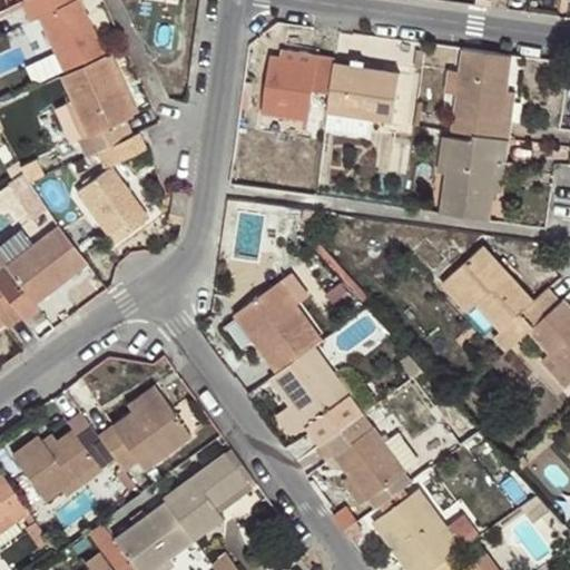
[(23,0),(22,1),(31,21),(41,17),(66,72),(106,55),(80,0),(23,0)]
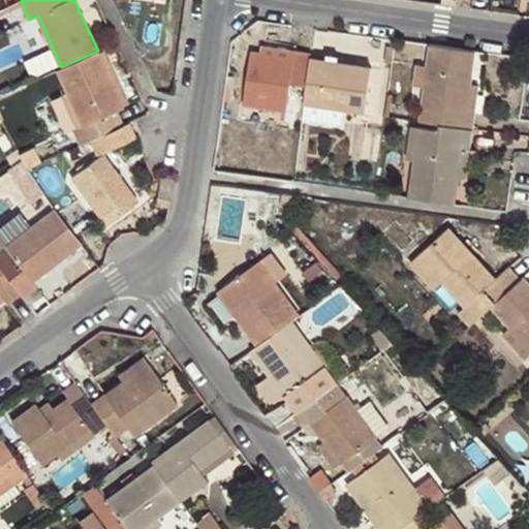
[(23,36),(0,47),(0,67),(0,68),(31,54),(23,36)]
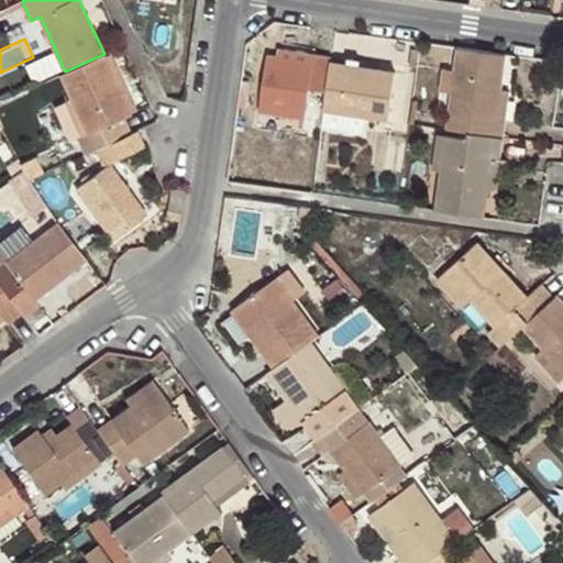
[(507,54),(460,46),(448,130),(468,133),(504,138),(506,121),(498,120),(503,90),(507,54)]
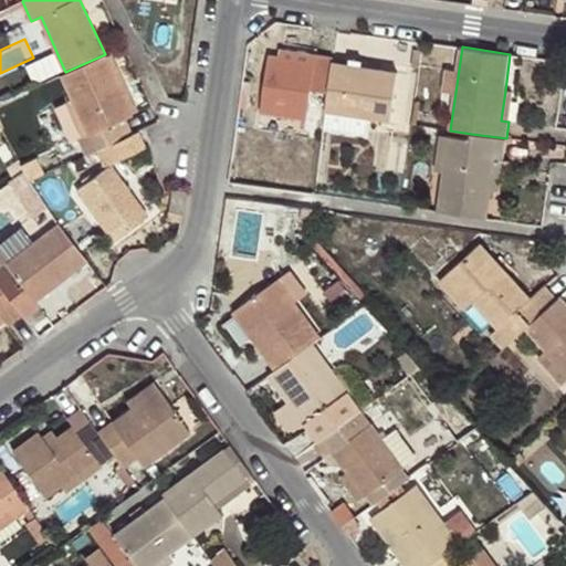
[(316,63),(317,54),(281,50),(280,58),(316,63)]
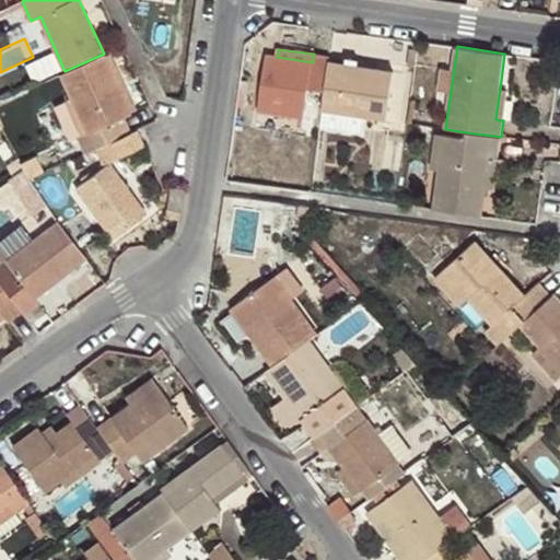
[(138,111),(112,51),(104,54),(130,115),(138,111)]
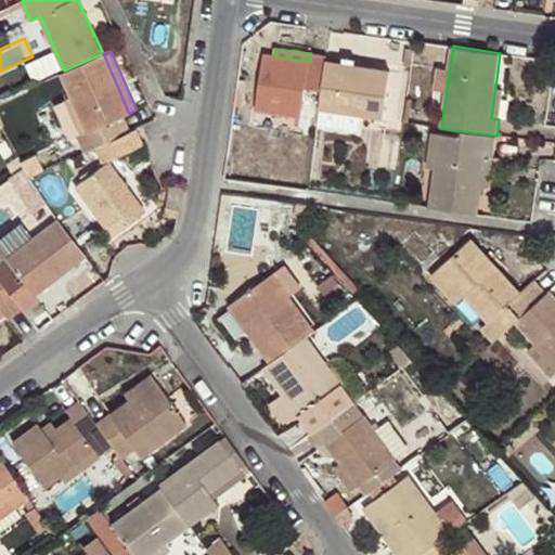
[(108,141),(129,132),(123,116),(129,114),(103,53),(64,71),(60,73),(71,98),(85,131),(78,134),(86,151),(97,146),(108,141)]
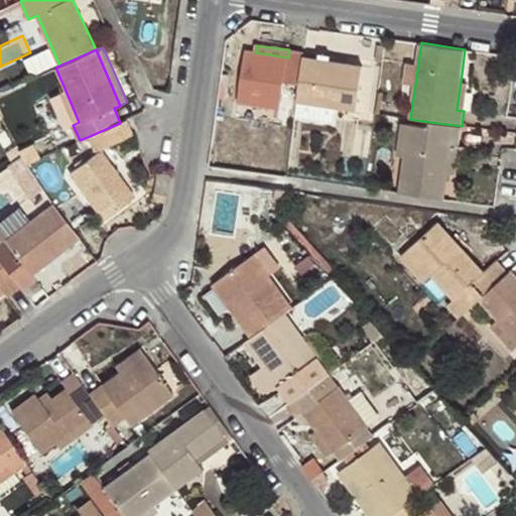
[(303,58),(304,52),(289,49),(288,57),(255,52),(245,51),(237,101),(281,107),(284,83),(300,85),(303,58)]
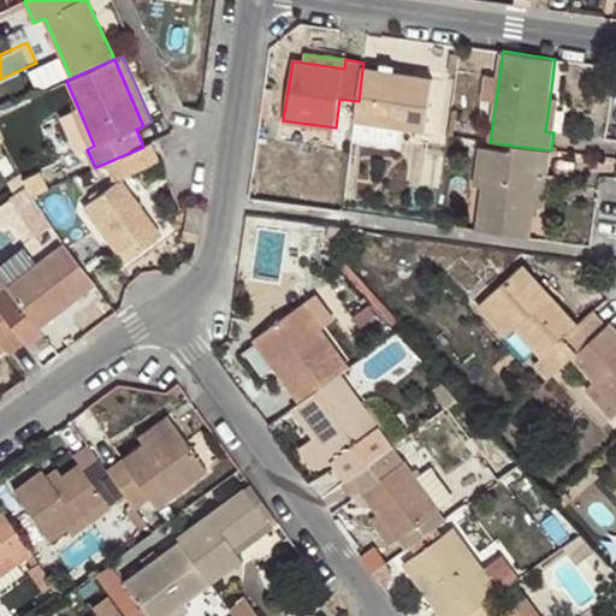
[(359,101),(353,138),(400,144),(402,128),(427,131),(434,80),(362,70),(359,101)]
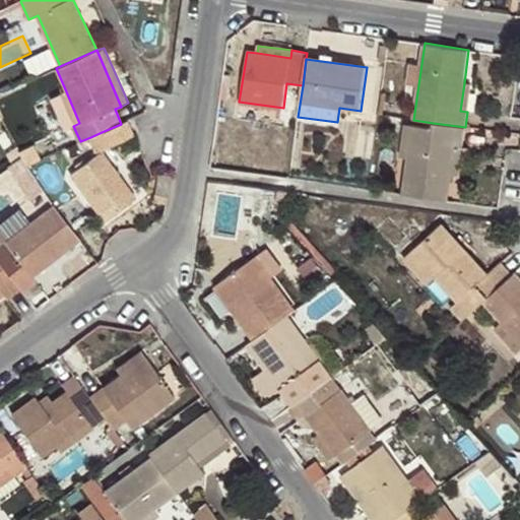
[(460,111),(467,112),(470,83),(464,83),(460,111)]
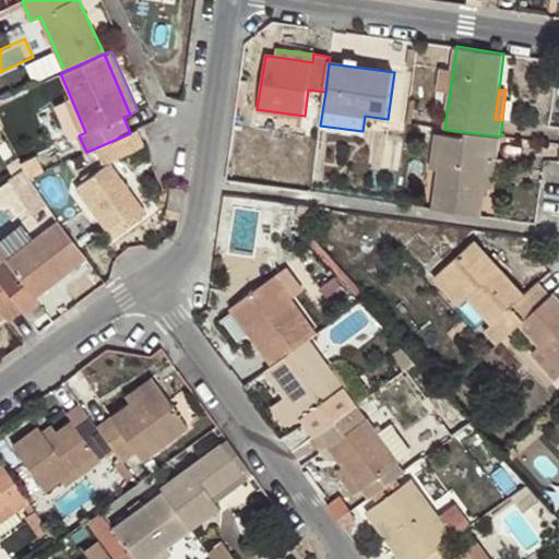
[(85,132),(71,98),(64,102),(79,135),(85,132)]
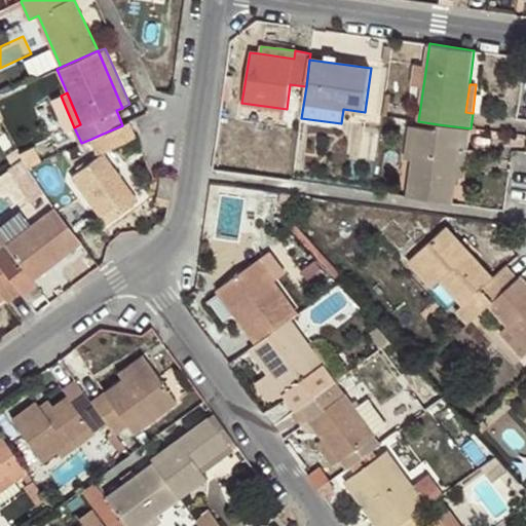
[(138,137),(130,120),(122,125),(103,134),(109,150),(138,137)]
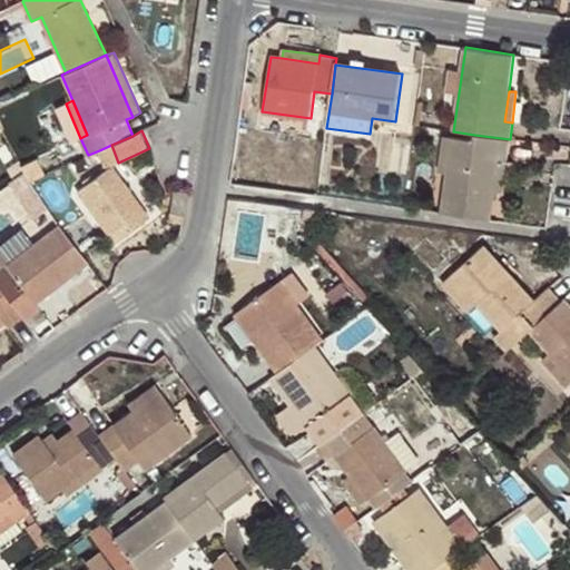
[(448,174),(442,213),(491,220),(495,192),(500,156),(508,157),(510,139),(474,135),(474,139),(453,136),(448,174)]
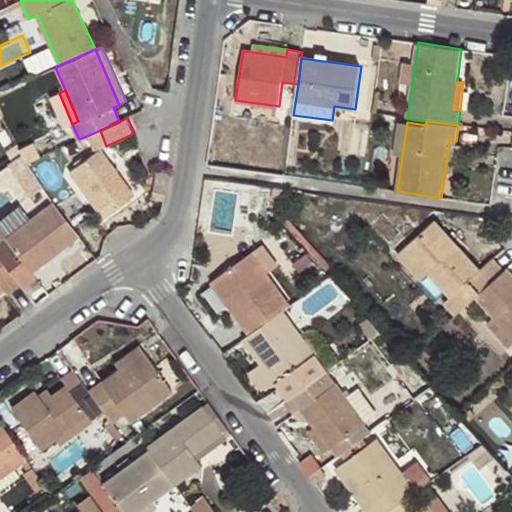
[(393,155),(402,156),(407,122),(398,122),(393,155)]
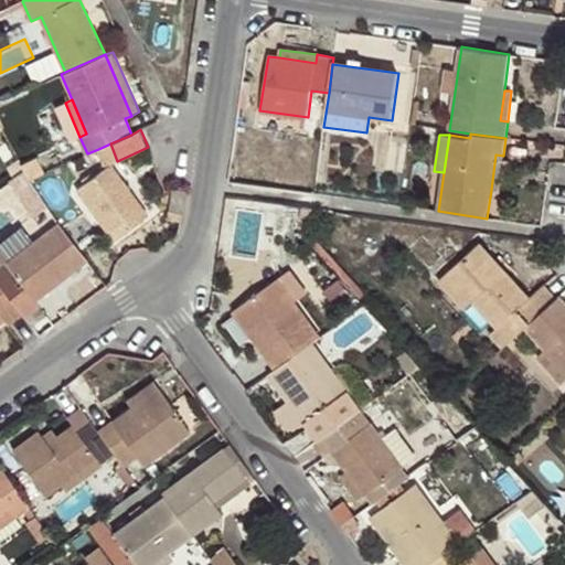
[(110,144),(98,149),(106,166),(110,164),(117,161),(110,144)]
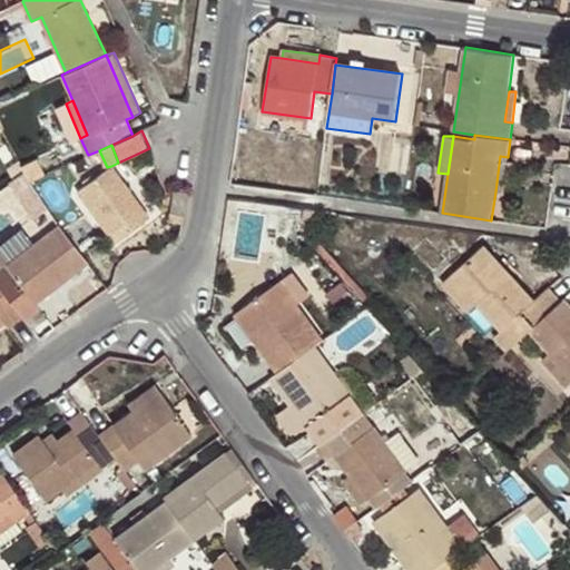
[(503,194),(508,157),(500,156),(495,192),(503,194)]
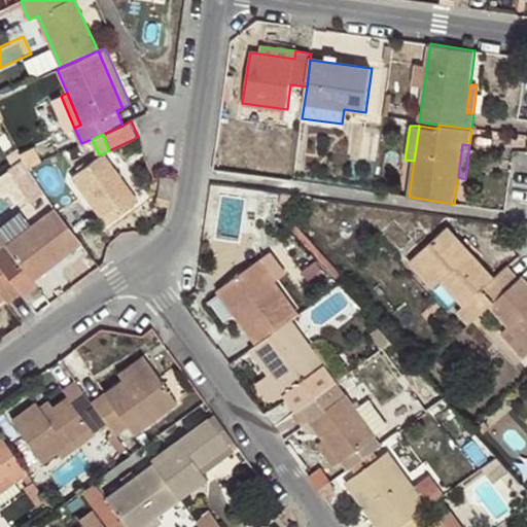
[(20,153),(23,159),(30,167),(42,161),(36,146),(20,153)]
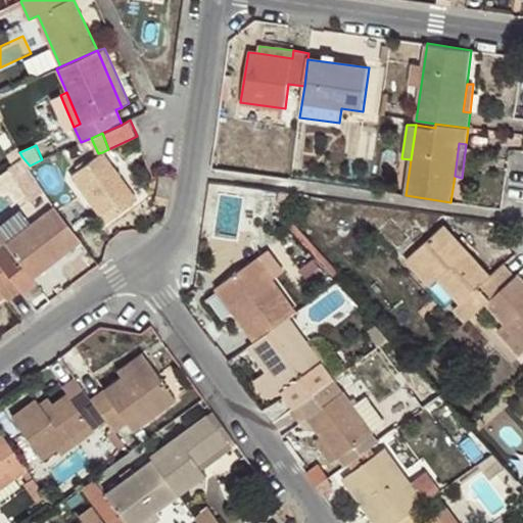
[(11,165),(22,157),(19,152),(17,147),(6,155),(11,165)]
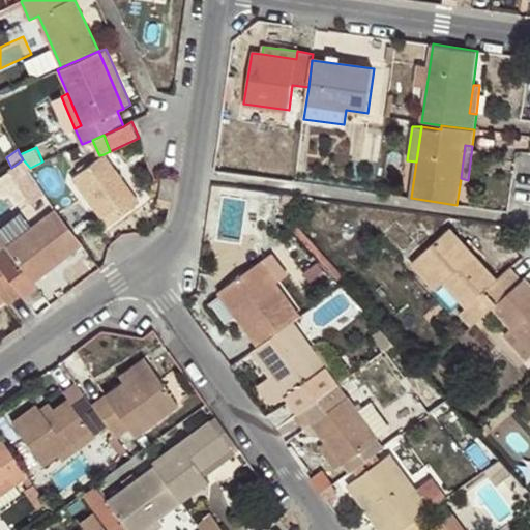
[(139,203),(104,154),(72,177),(108,226),(139,203)]
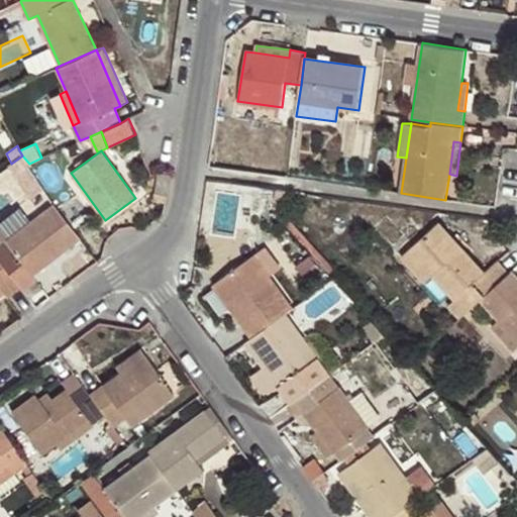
[(29,164),(22,156),(11,164),(18,173),(29,164)]
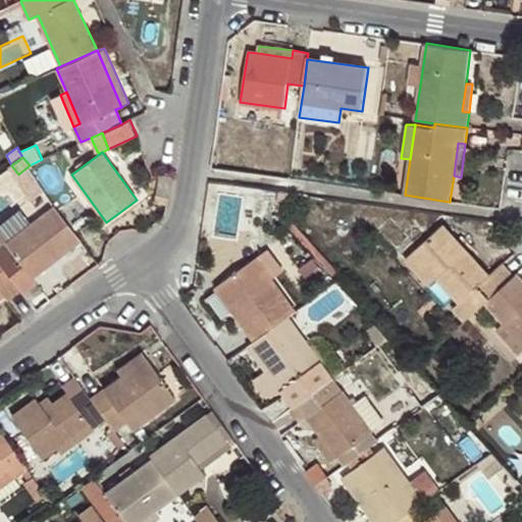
[(376,183),(375,191),(390,194),(392,186),(376,183)]
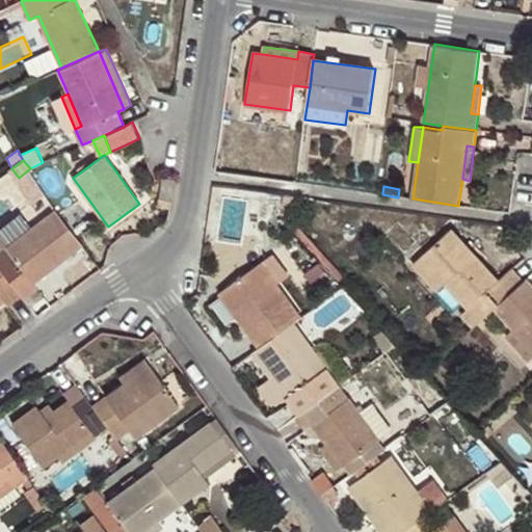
[(292,208),(294,195),(282,193),(281,206),(292,208)]
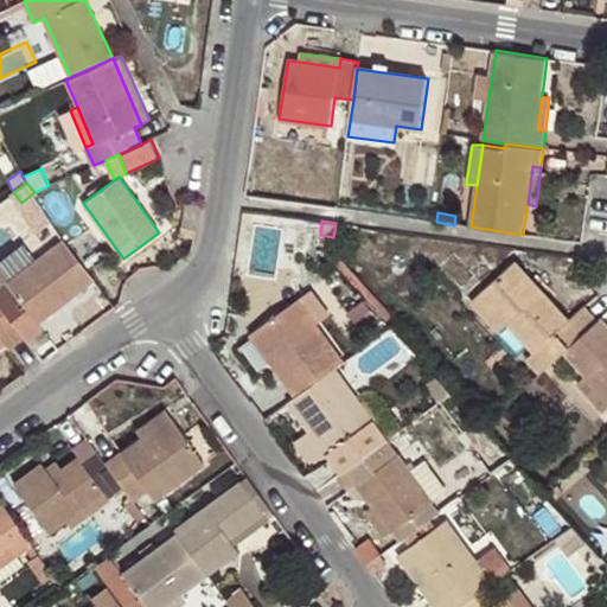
[(65,301),(95,280),(64,238),(0,285),(0,306),(23,338),(25,342),(43,328),(37,321),(65,301)]
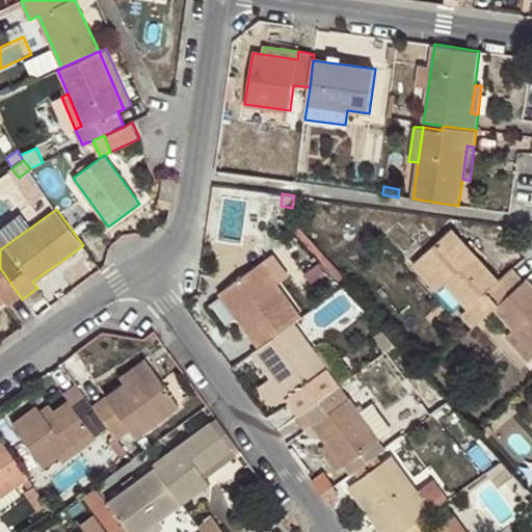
[(350,282),(290,217),(289,225),(344,287),(350,282)]
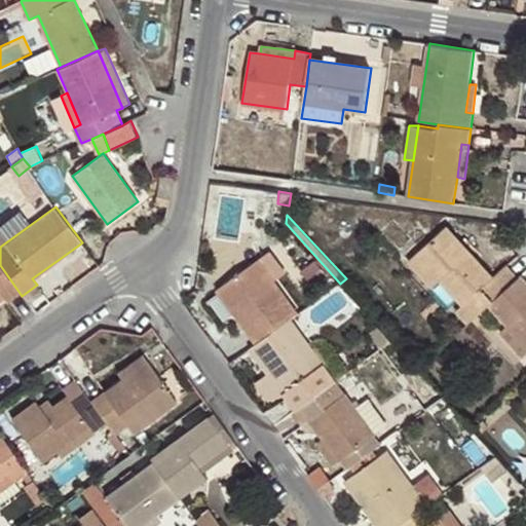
[(455,311),(468,326),(489,306),(519,279),(505,264),(492,275),(447,226),(416,254),(441,280),(462,305),(455,311)]
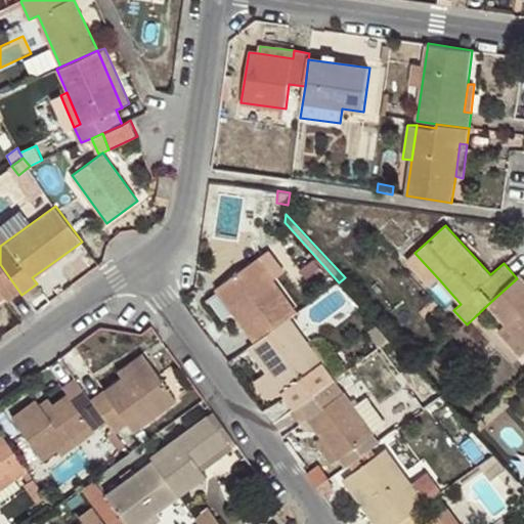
[(430,289),(439,279),(415,253),(404,262),(430,289)]
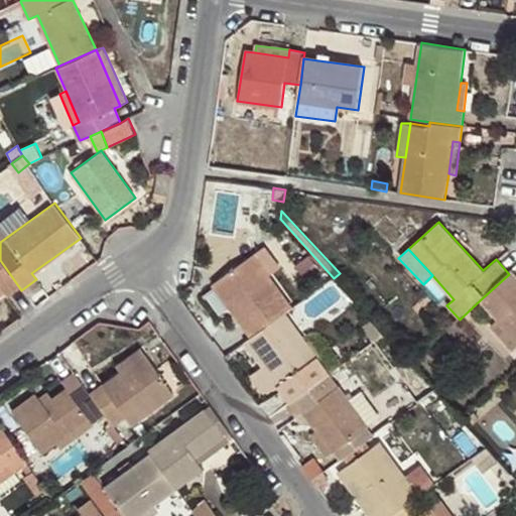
[(287,312),(293,308),(254,255),(214,283),(229,304),(233,301),(247,319),(241,324),(252,339),(287,312)]
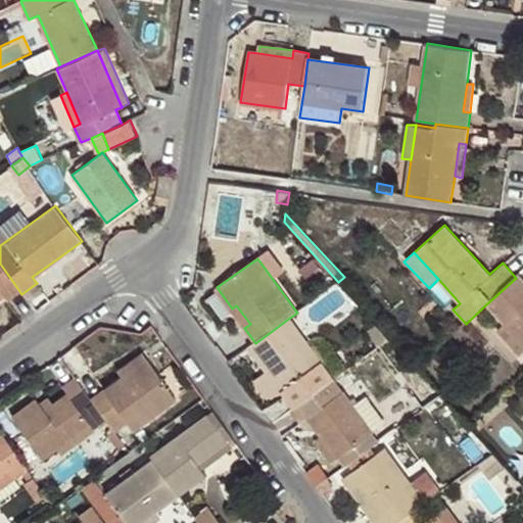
[(32,277),(37,283),(61,266),(56,259),(32,277)]
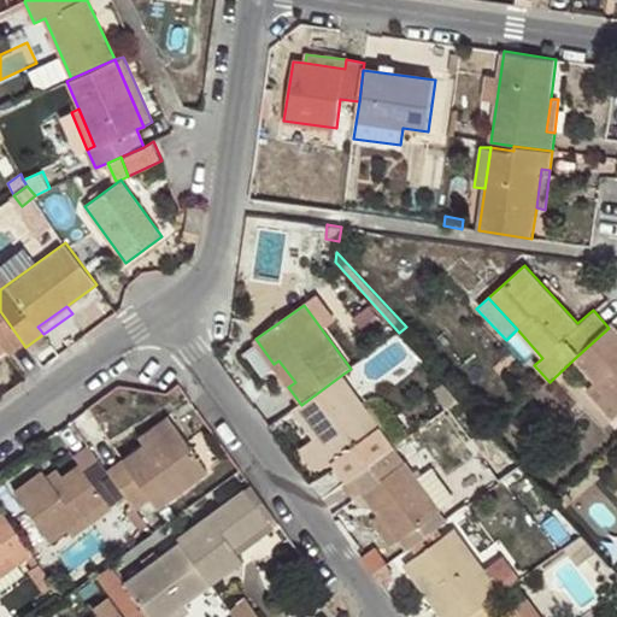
[(0,352),(5,350),(9,354),(23,344),(0,311),(0,352)]
